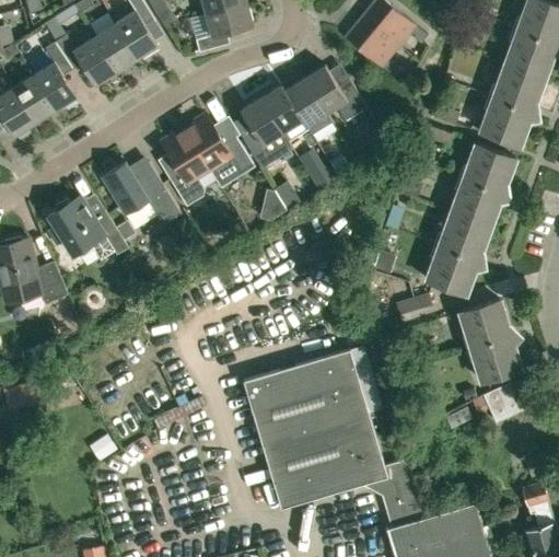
[(89,0),(83,0),(74,6),(80,13),(92,6),(89,0)]
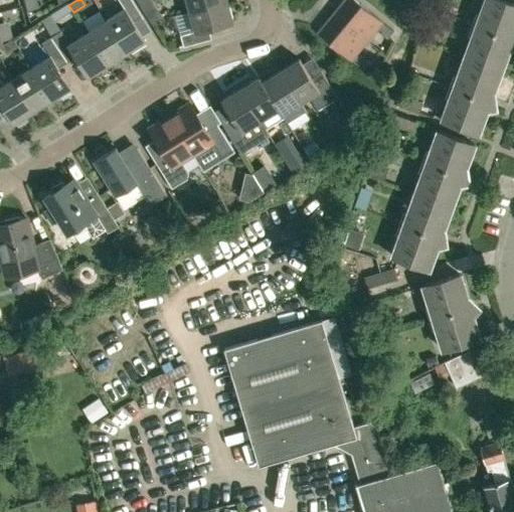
[(126,55),(144,43),(132,23),(141,18),(130,0),(116,0),(124,11),(105,23),(126,55)]
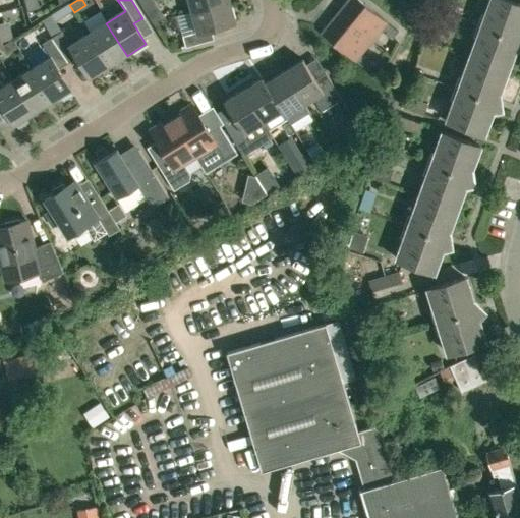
[(186,0),(190,14),(229,3),(228,0),(186,0)]
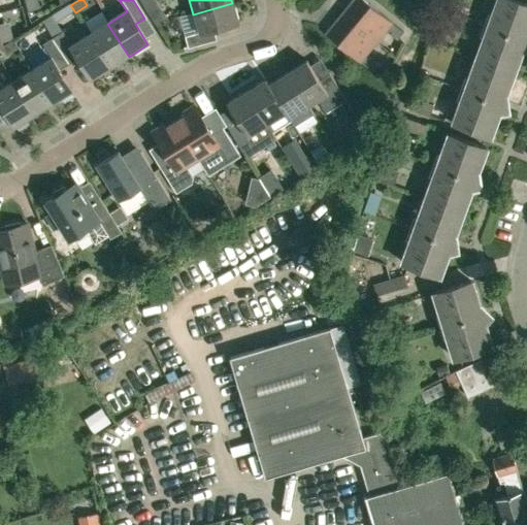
[(391,25),(361,0),(354,0),(340,17),(375,44),(387,30),(391,34),(389,36),(396,42),(402,34),(391,25)]
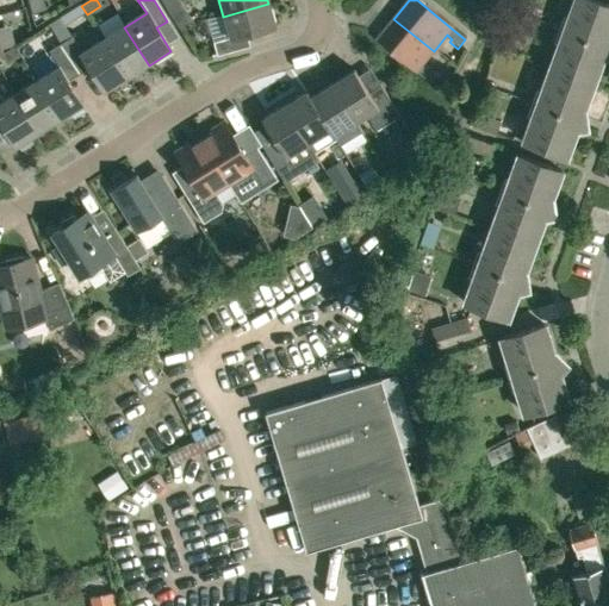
[(607,43),(608,37),(608,7),(588,0),(576,0),(551,70),(592,86),(603,55),(608,54),(607,43)]
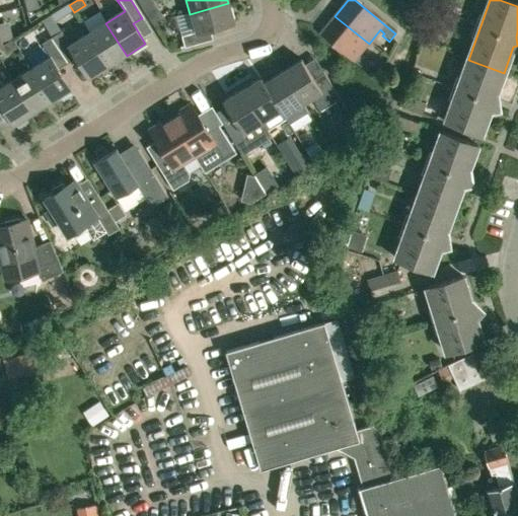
[(149,3),(143,7),(140,8),(146,17),(151,25),(164,21),(156,9),(151,1),(149,3)]
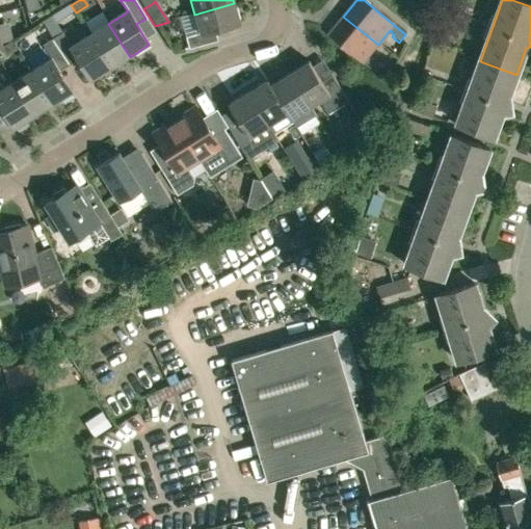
[(234,3),(194,15),(201,35),(186,40),(189,50),(217,43),(214,31),(240,24),(234,3)]
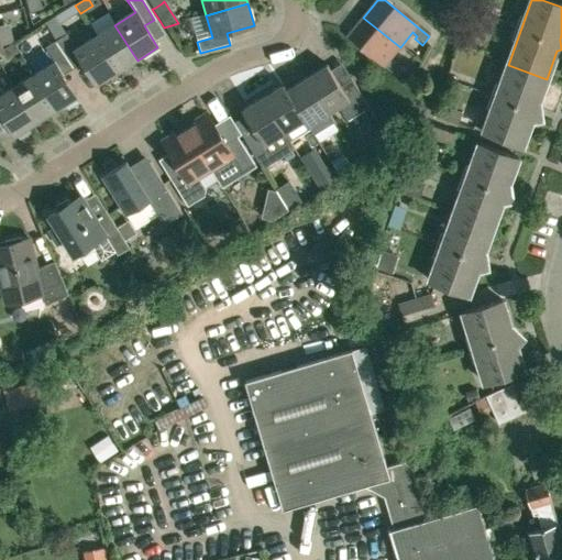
[(400,47),(363,18),(346,39),(383,68),(395,78),(401,69),(395,64),(393,66),(388,62),(400,47)]
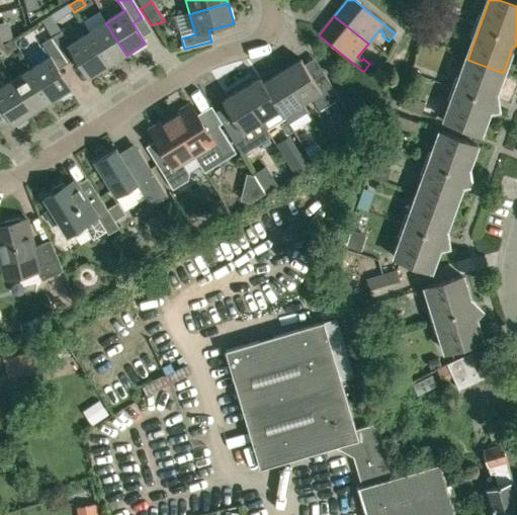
[(105,23),(87,34),(107,67),(126,56),(105,23)]
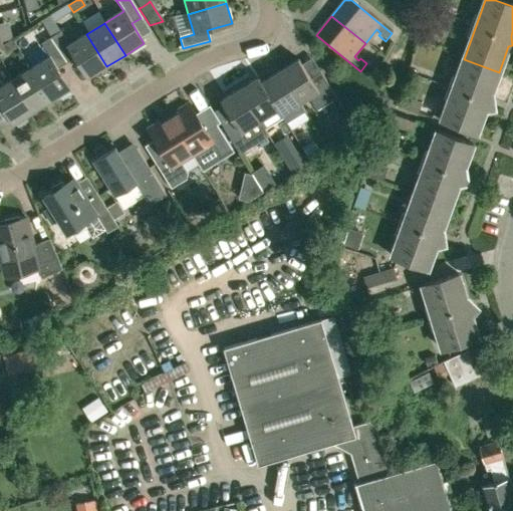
[(59,33),(50,39),(66,64),(75,58),(87,78),(106,66),(86,34),(68,46),(59,33)]
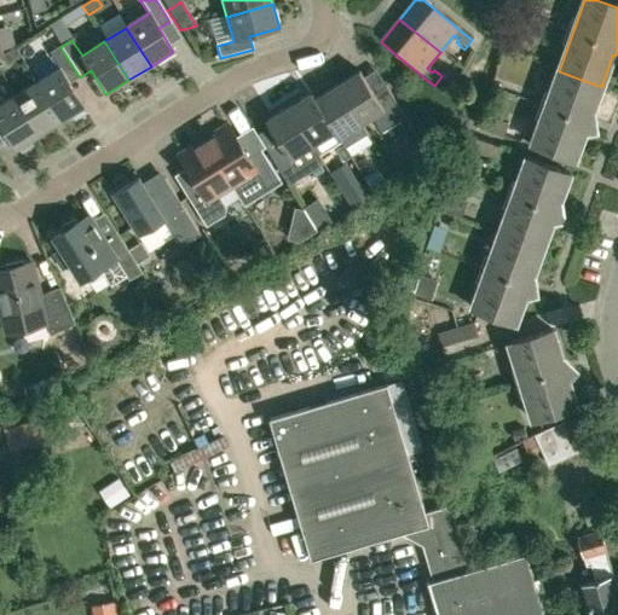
[(59,70),(36,83),(61,122),(70,116),(75,121),(85,115),(82,109),(84,108),(69,85),(80,77),(61,47),(50,54),(59,70)]
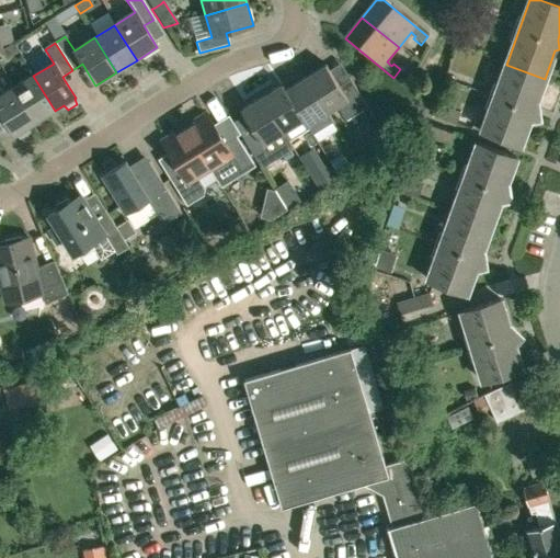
[(520,147),(526,129),(530,117),(536,117),(534,106),(545,79),(506,65),(481,133),(520,147)]
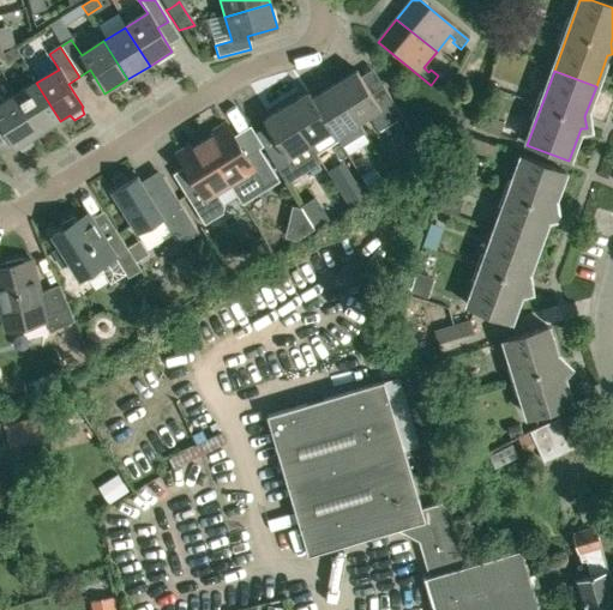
[(334,88),(358,125),(368,118),(378,133),(402,119),(383,89),(371,96),(356,73),(334,88)]
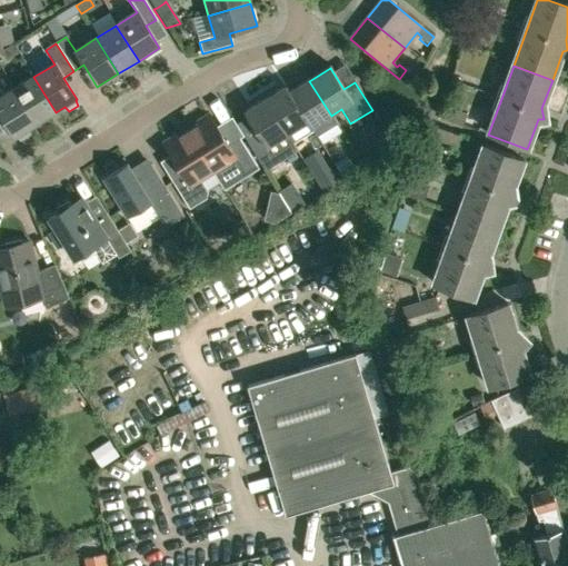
[(56,112),(33,77),(13,90),(36,126),(56,112)]
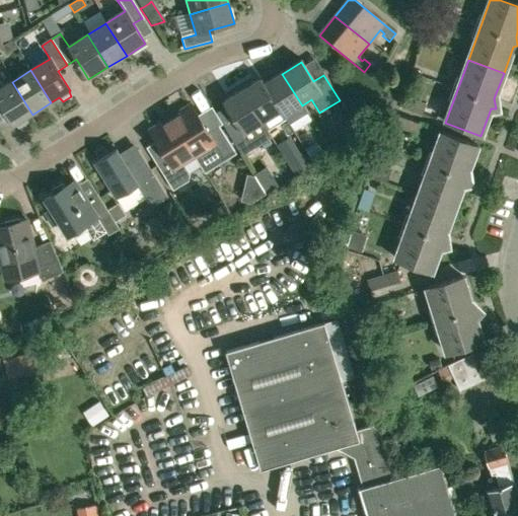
[(307,115),(302,105),(282,74),(264,85),(261,80),(260,80),(283,118),(286,121),(289,126),(307,115)]
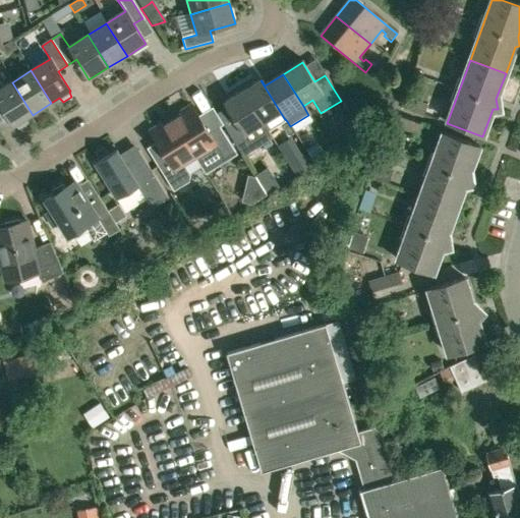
[(284,118),(261,80),(242,92),(268,133),(287,121),(284,118)]
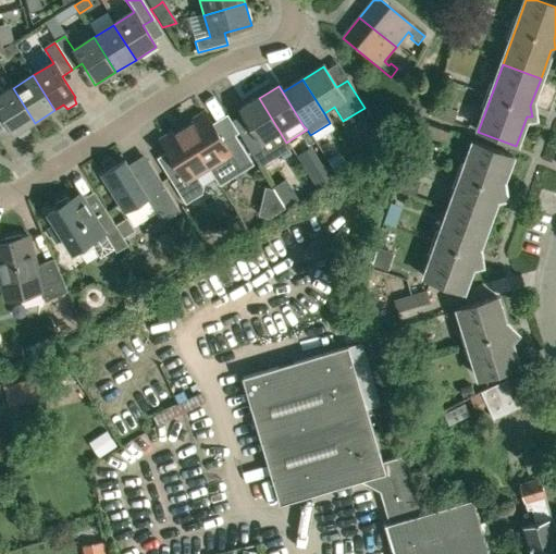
[(0,142),(13,134),(14,135),(15,135),(20,139),(27,134),(26,128),(35,123),(13,88),(2,95),(0,91),(0,142)]
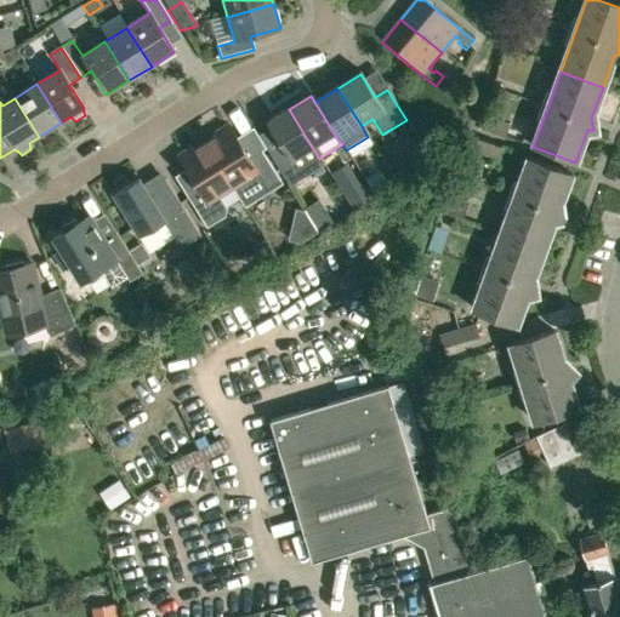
[(319,159),(289,109),(266,124),(280,147),(268,155),(288,186),(290,189),(325,167),(323,164),(319,159)]
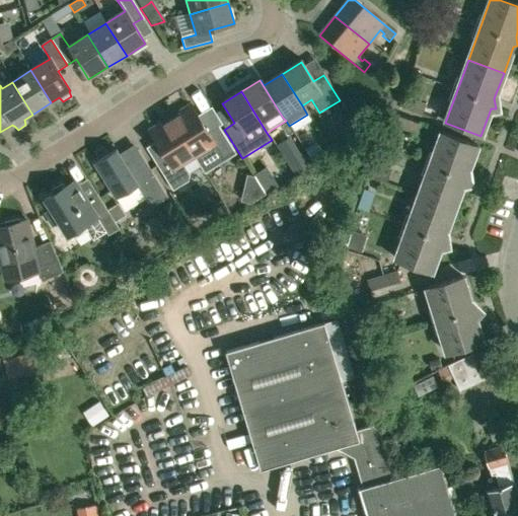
[(402,97),(398,107),(407,111),(410,100),(402,97)]
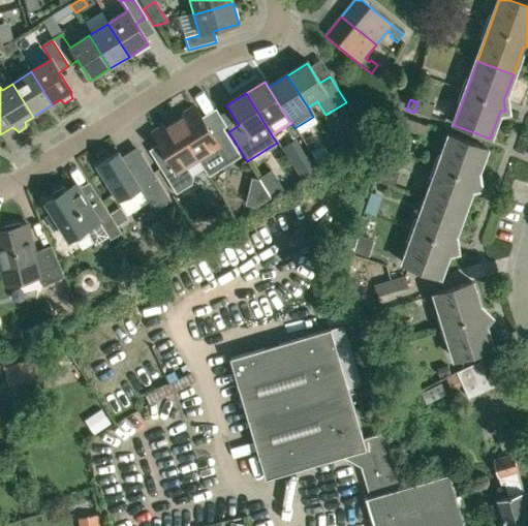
[(422,116),(425,105),(417,102),(414,113),(422,116)]
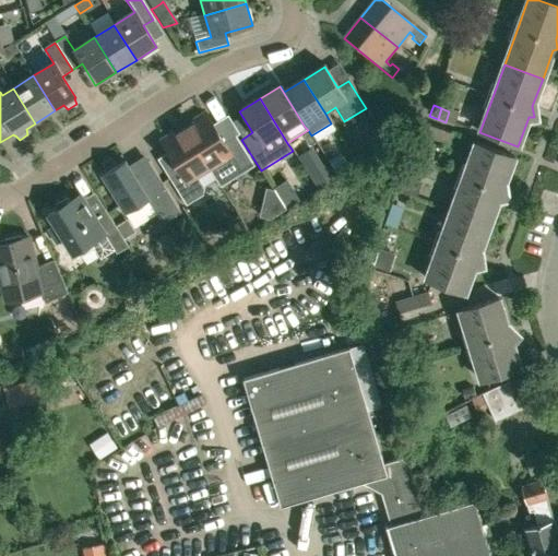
[(449,111),(446,122),(453,125),(458,114),(449,111)]
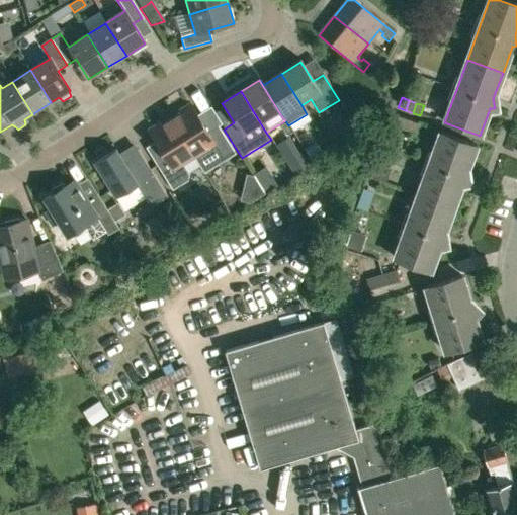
[(181,115),(171,121),(193,157),(204,150),(211,161),(219,163),(234,153),(218,127),(207,135),(189,105),(179,111),(181,115)]
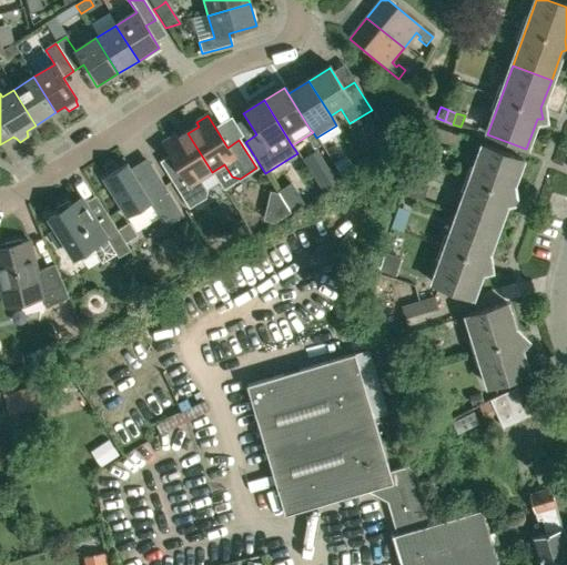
[(433,128),(428,139),(437,142),(441,131),(433,128)]
